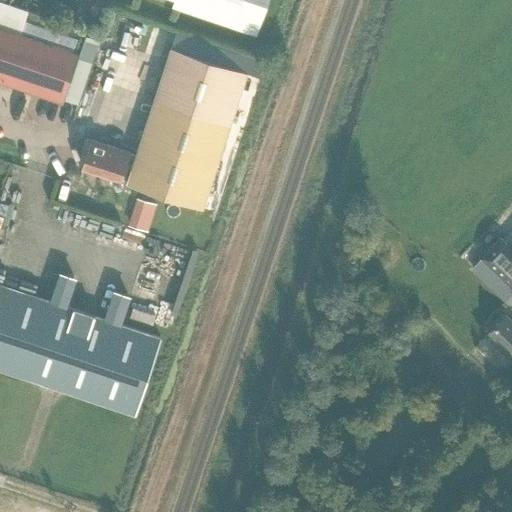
[(255,36),(267,0),(171,0),(174,1),(172,8),(255,36)]
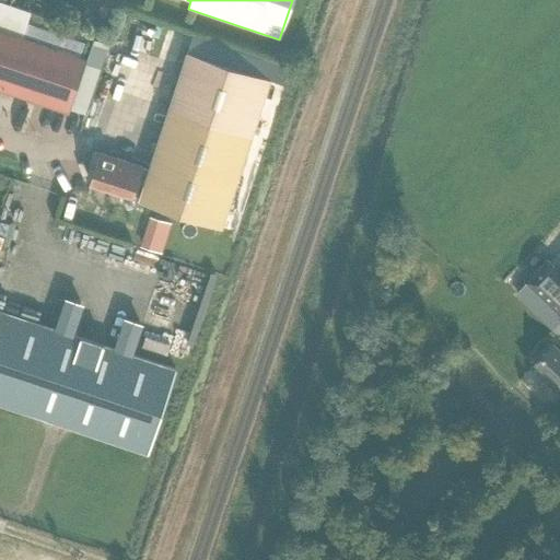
[(0,90),(69,114),(86,60),(0,31),(0,90)]
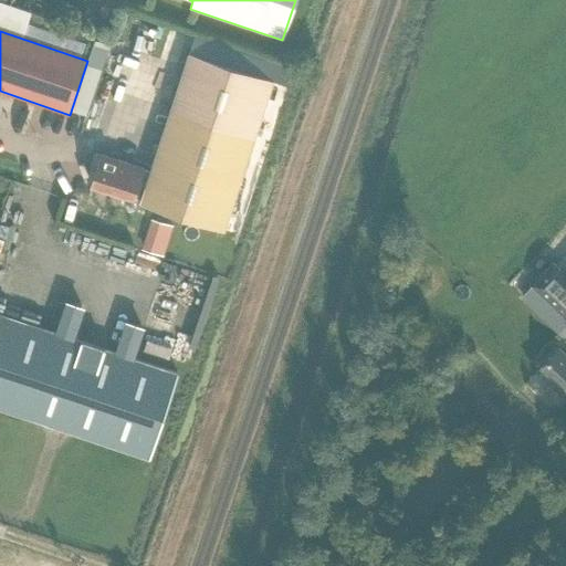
[(140,205),(224,232),(273,81),(189,53),(150,173),(143,170),(144,169),(101,156),(92,185),(134,199),(134,198),(142,200),(140,205)]
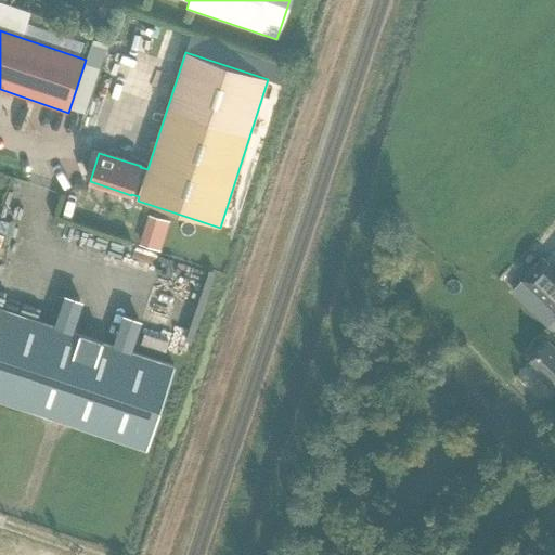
[(554,270),(542,258),(521,280),(554,312),(554,270)]
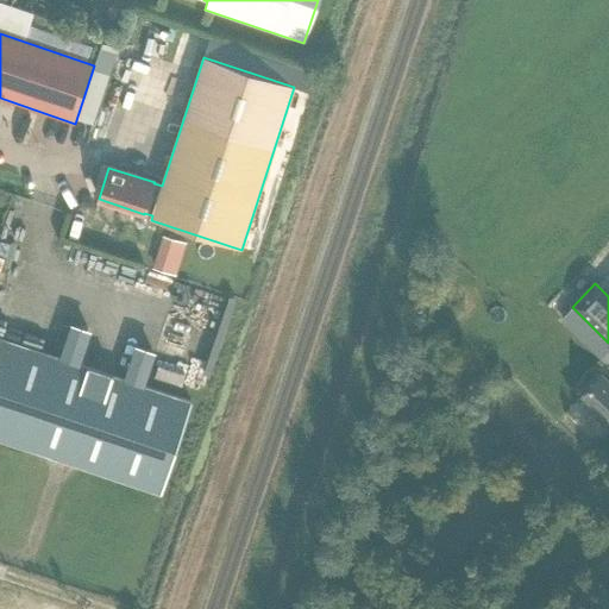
[(0,439),(161,494),(192,403),(0,339),(0,439)]
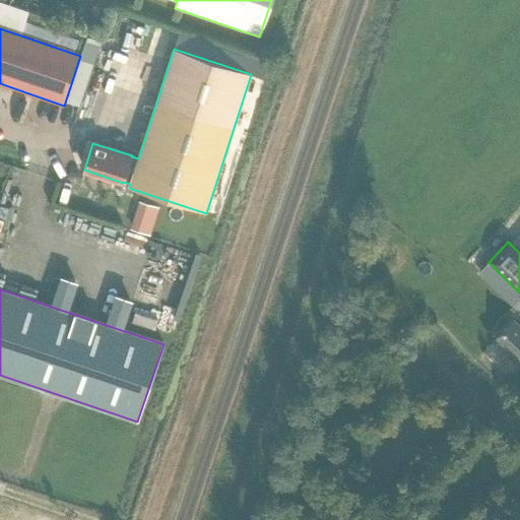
[(519,361),(519,327),(513,320),(493,342),(516,365),(519,361)]
